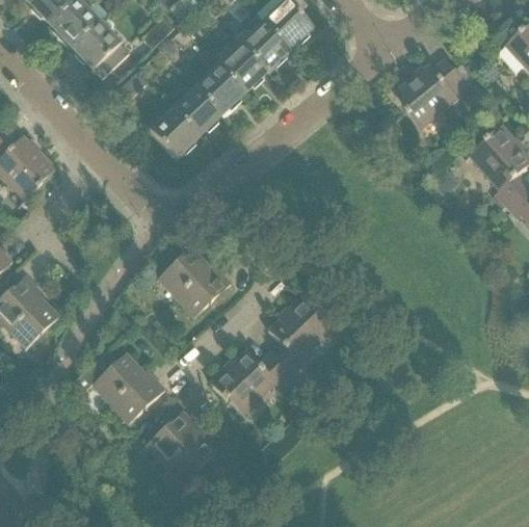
[(30,0),(52,23),(76,0),(30,0)]
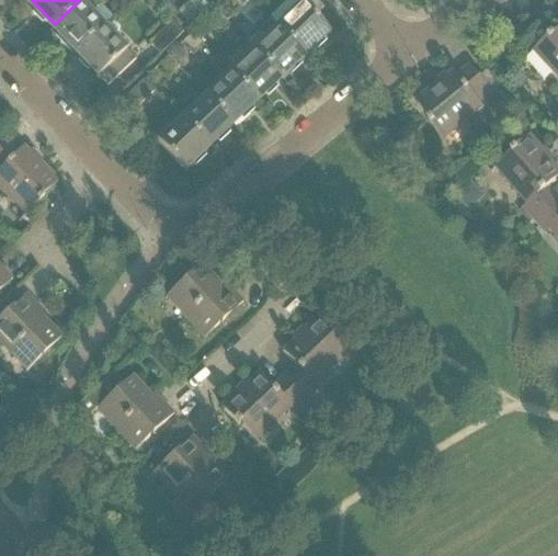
[(78,48),(105,22),(94,11),(104,1),(103,0),(80,0),(55,24),(66,35),(63,38),(75,52),(78,48)]
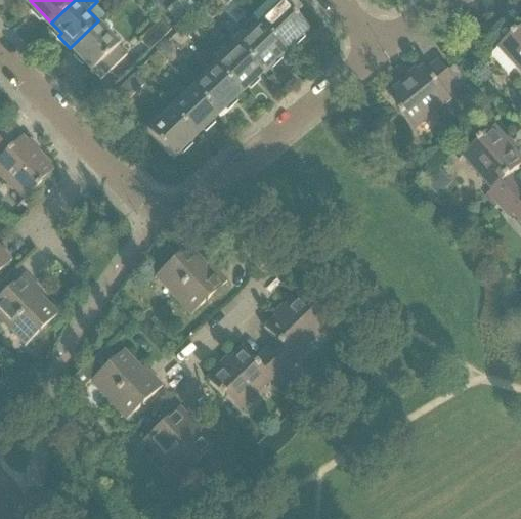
[(159,0),(167,9),(169,8),(173,4),(169,0),(159,0)]
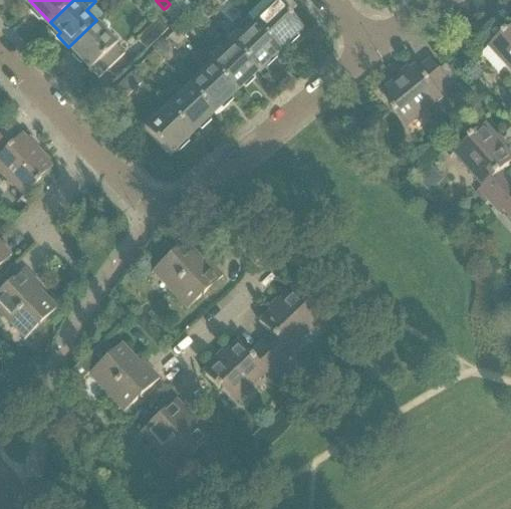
[(166,8),(177,20),(195,3),(192,0),(174,0),(170,4),(166,8)]
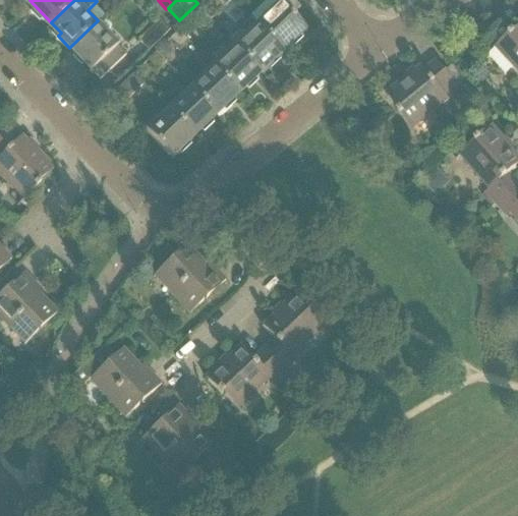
[(281,2),(260,22),(285,48),(306,27),(307,30),(309,29),(293,12),(302,3),(299,0),(280,0),(281,2)]
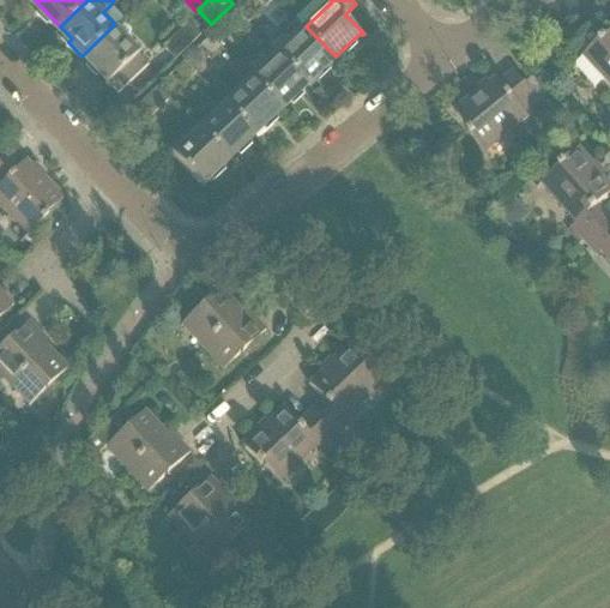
[(251,19),(239,6),(229,16),(241,29),(251,19)]
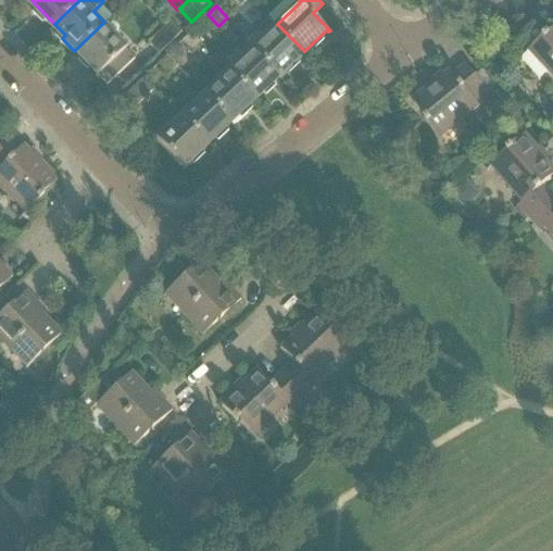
[(110,83),(135,58),(138,55),(137,53),(136,54),(127,46),(129,45),(128,44),(126,45),(115,33),(122,26),(113,16),(105,24),(104,22),(77,48),(99,71),(98,73),(99,74),(100,73),(110,83)]
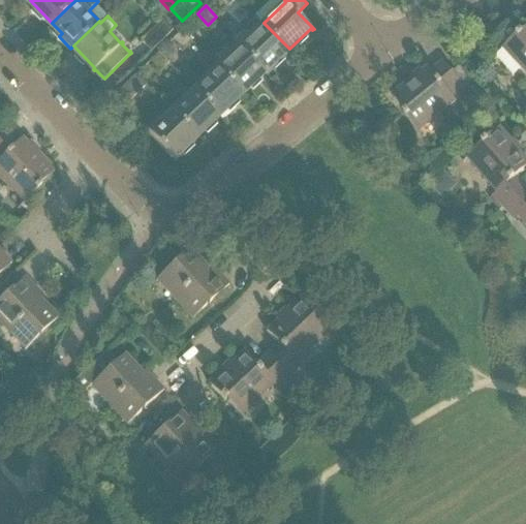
[(164,16),(143,37),(153,48),(175,27),(164,16)]
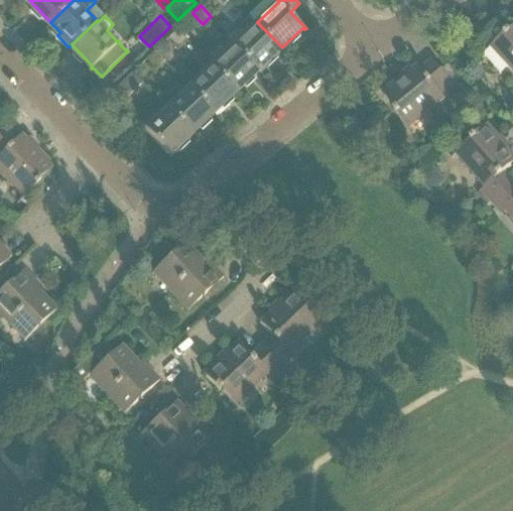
[(247,31),(236,42),(260,69),(282,47),(257,22),(251,15),(241,25),(247,31)]
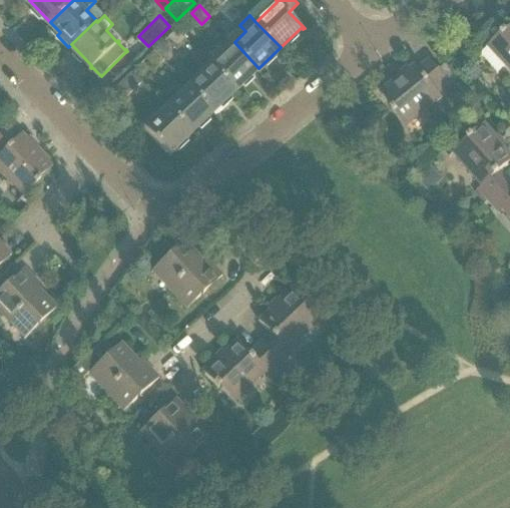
[(509,28),(508,26),(491,41),(509,62),(509,28)]
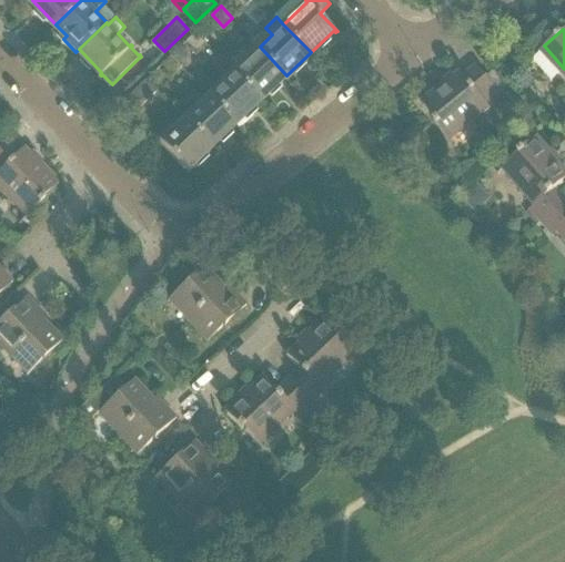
[(208,41),(197,30),(188,38),(199,50),(208,41)]
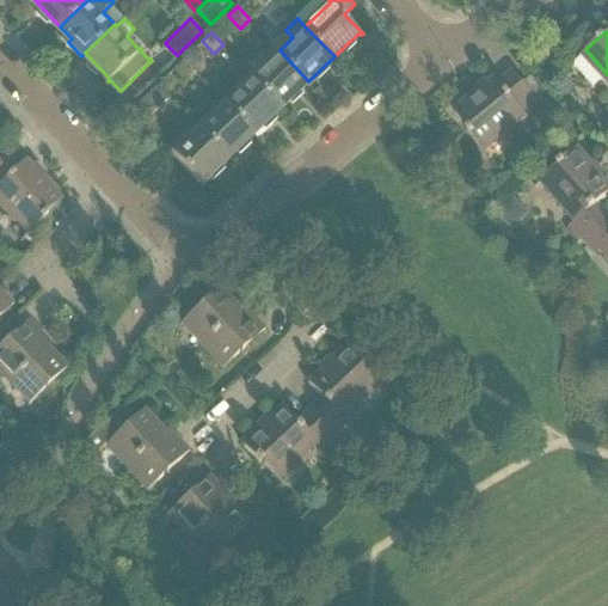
[(280,50),(253,75),(282,106),(308,81),(280,50)]
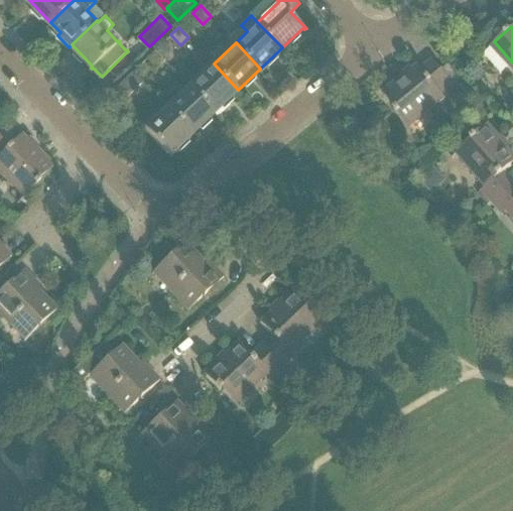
[(167,58),(156,47),(148,55),(158,67),(167,58)]
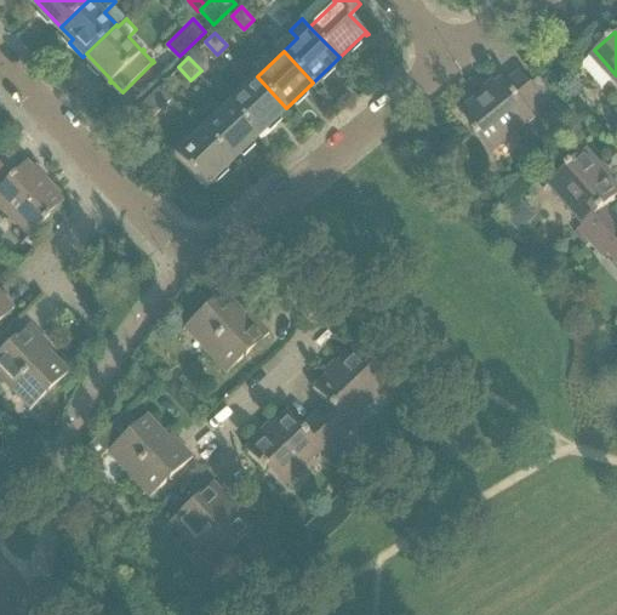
[(476,127),(493,149),(538,114),(531,106),(546,94),(524,67),(509,79),(506,74),(489,87),(463,107),(479,126),(476,127)]
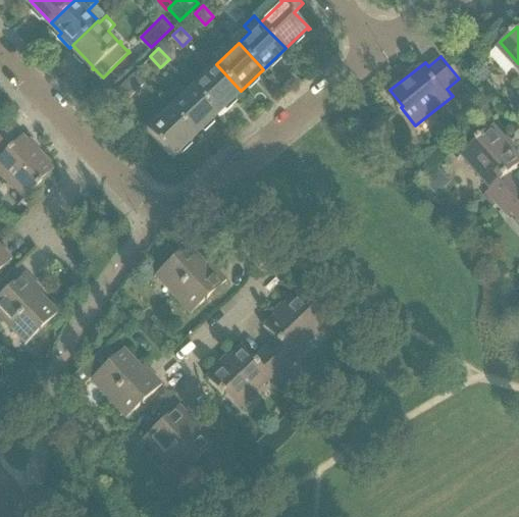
[(216,64),(194,86),(218,112),(241,91),(216,64)]
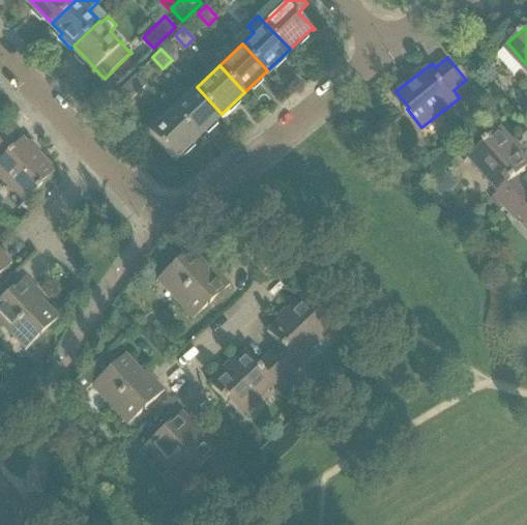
[(116,92),(126,104),(149,82),(139,70),(116,92)]
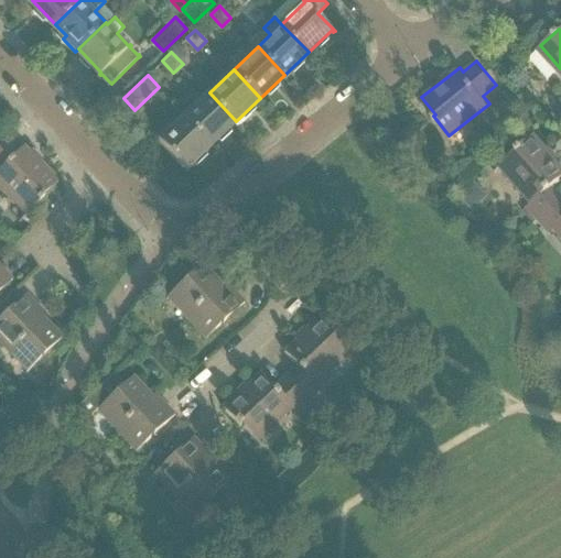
[(209,93),(185,116),(213,143),(236,121),(209,93)]
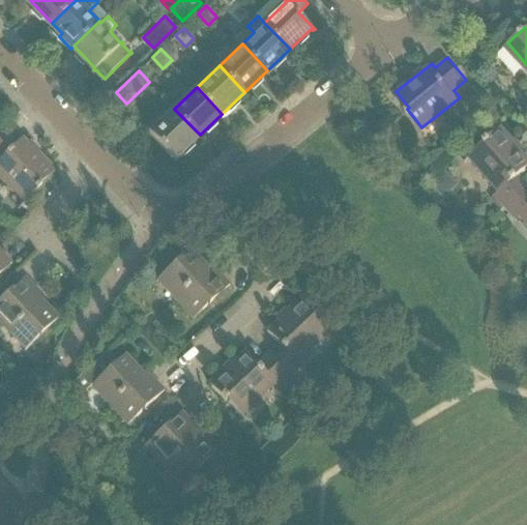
[(200,135),(174,109),(152,129),(151,127),(150,128),(178,158),(179,157),(178,155),(200,135)]
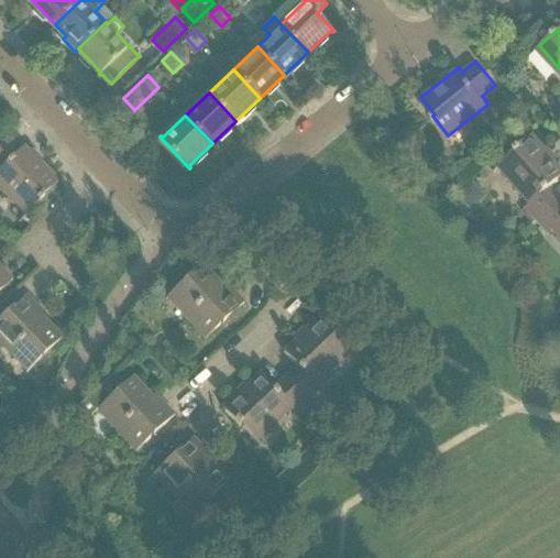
[(517,149),(501,164),(502,165),(505,162),(522,181),(518,184),(533,200),(528,204),(524,208),(535,221),(540,217),(559,198),(559,189),(553,183),(559,177),(559,161),(549,149),(550,149),(535,131),(518,145),(516,148),(517,149)]
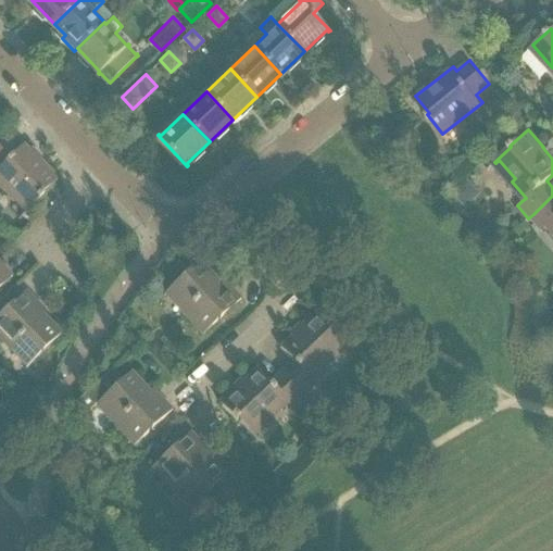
[(0,142),(0,180),(10,190),(13,187),(30,205),(27,209),(28,210),(46,192),(45,191),(61,176),(40,154),(40,155),(26,141),(22,145),(11,133),(0,142)]
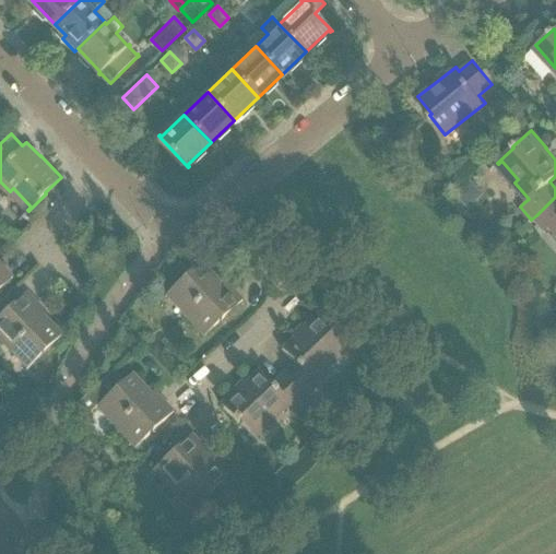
[(555,197),(536,215),(547,227),(551,224),(555,230),(555,197)]
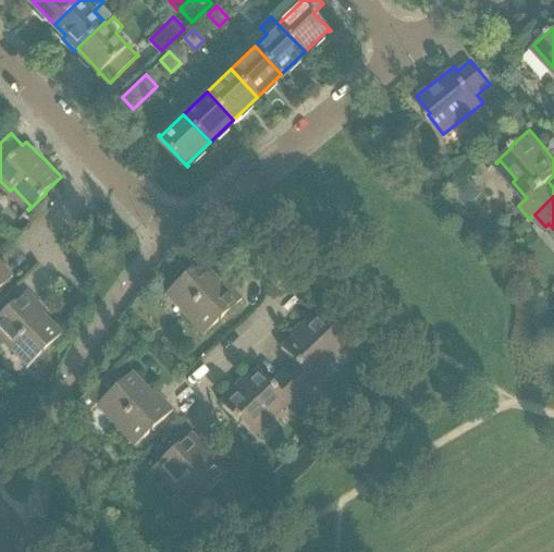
[(202,258),(168,291),(169,292),(172,289),(189,307),(186,310),(206,332),(244,296),(233,284),(230,287),(202,258)]
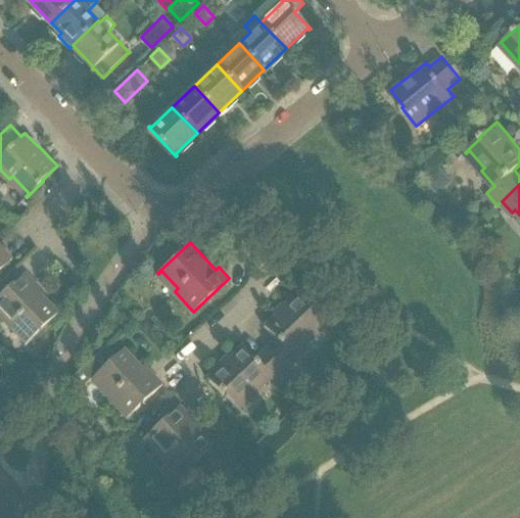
[(0,269),(14,256),(3,245),(1,248),(0,247),(0,269)]
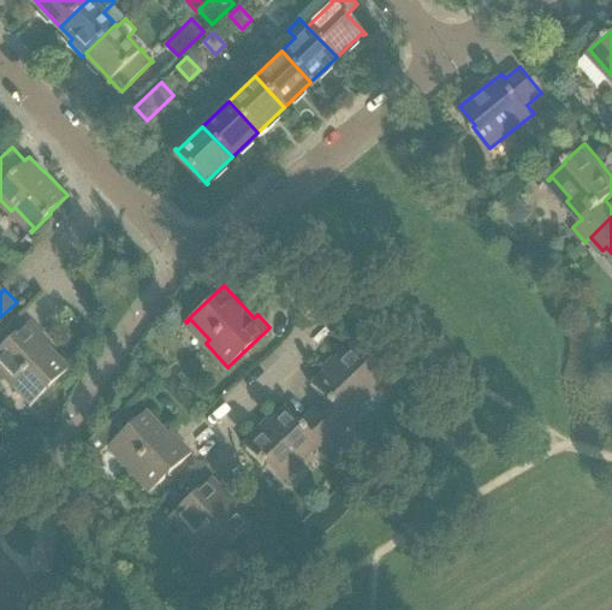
[(0,347),(0,368),(12,382),(16,378),(35,398),(31,402),(33,403),(71,366),(40,333),(43,331),(31,318),(15,335),(0,347)]
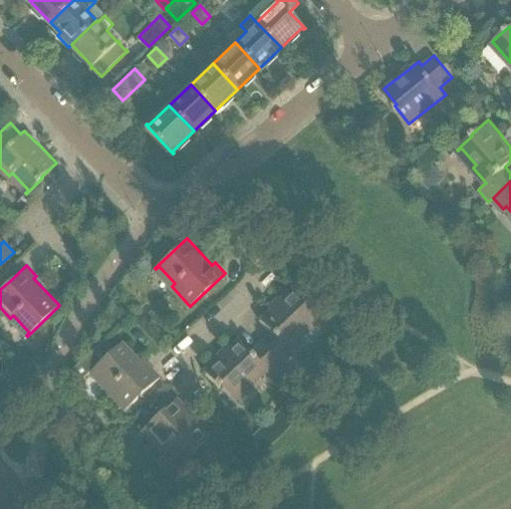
[(272,330),(262,340),(282,362),(294,351),(290,348),(322,318),(308,303),(310,301),(294,285),(279,299),(280,300),(261,318),(272,330)]
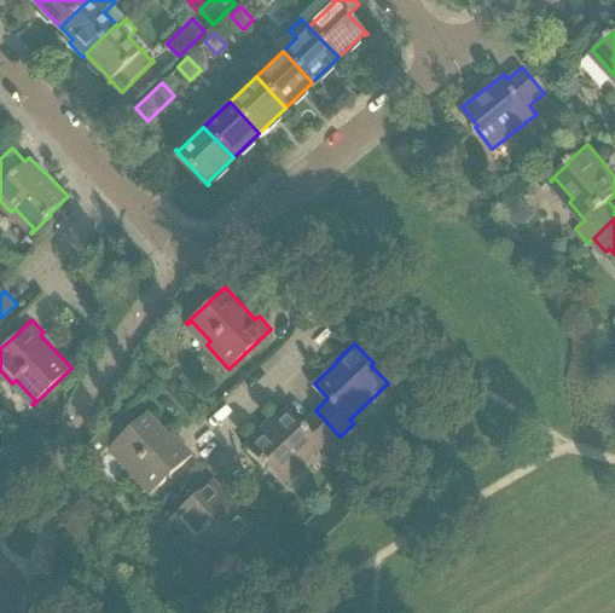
[(70,370),(61,381),(68,389),(79,379),(70,370)]
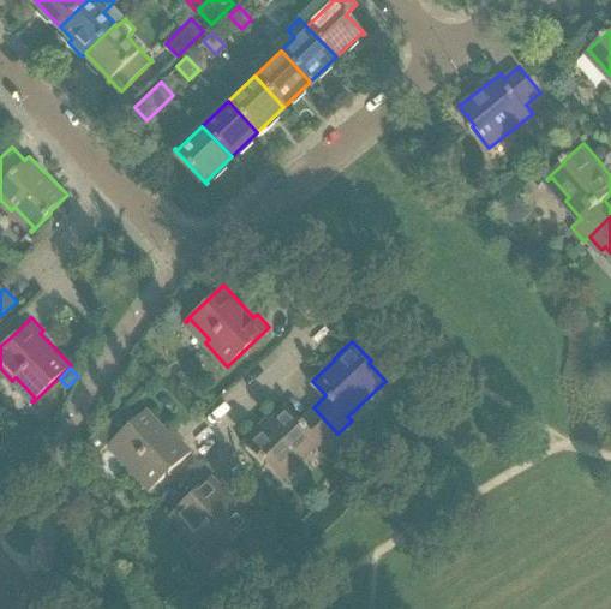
[(337,434),(313,407),(300,419),(287,404),(263,425),(245,442),(263,461),(265,460),(282,478),(321,442),(324,446),(337,434)]
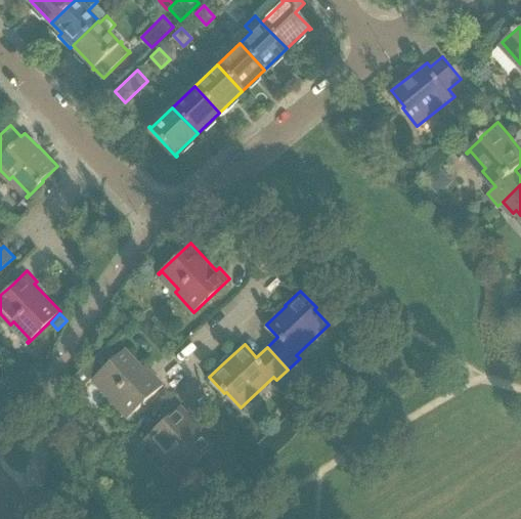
[(79,372),(74,376),(84,387),(93,378),(93,379),(96,376),(113,393),(110,396),(129,417),(165,383),(155,372),(152,375),(126,347),(118,355),(107,345),(79,372)]
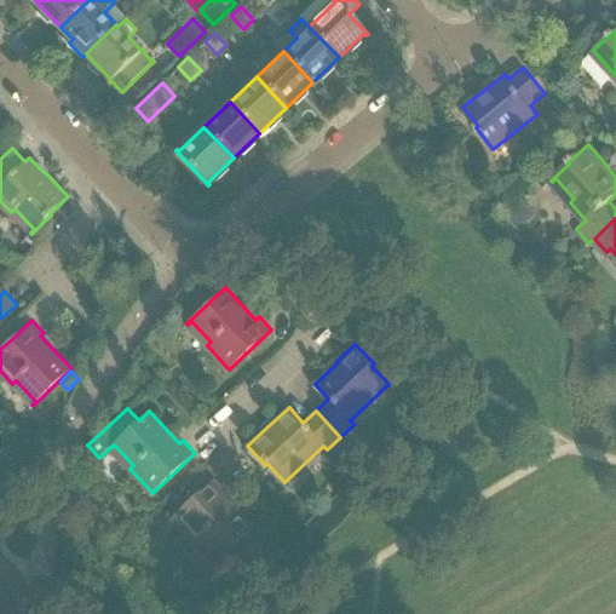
[(197,494),(172,517),(195,543),(199,539),(218,558),(214,562),(214,563),(236,543),(254,527),(224,494),(226,491),(214,477),(197,494)]
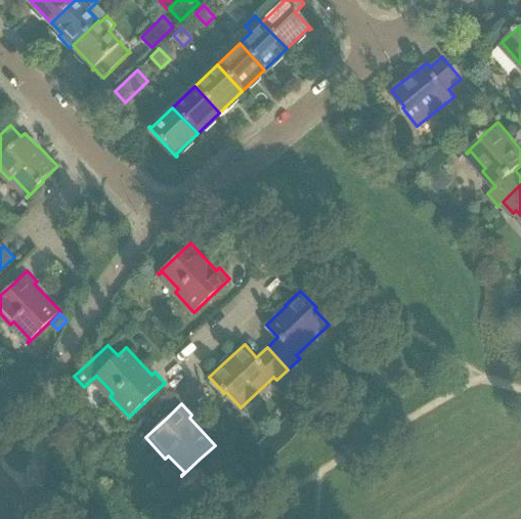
[(211,450),(200,461),(209,470),(219,460),(211,450)]
